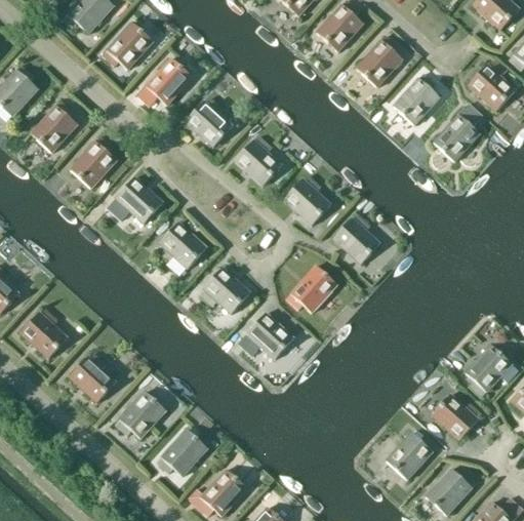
[(75,30),(79,25),(88,33),(114,4),(109,0),(78,0),(67,13),(68,13),(63,18),(75,30)]
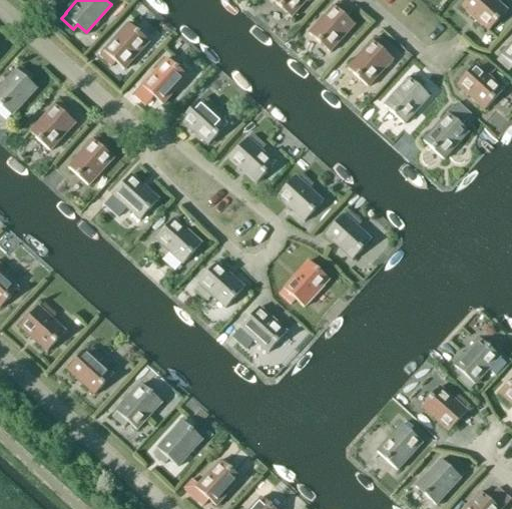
[(275,0),(292,15),(305,0),(275,0)]
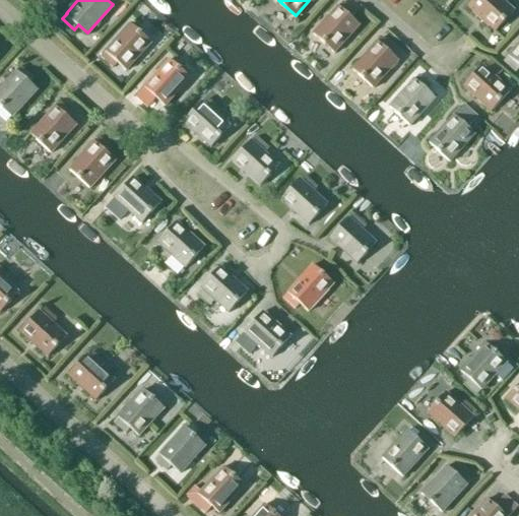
[(351,14),(355,9),(344,0),(342,0),(339,3),(314,31),(334,50),(360,22),(351,14)]
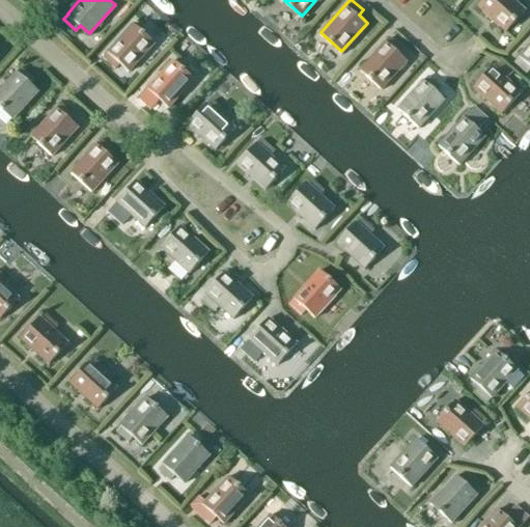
[(480,0),(477,4),(506,29),(526,8),(517,0),(480,0)]
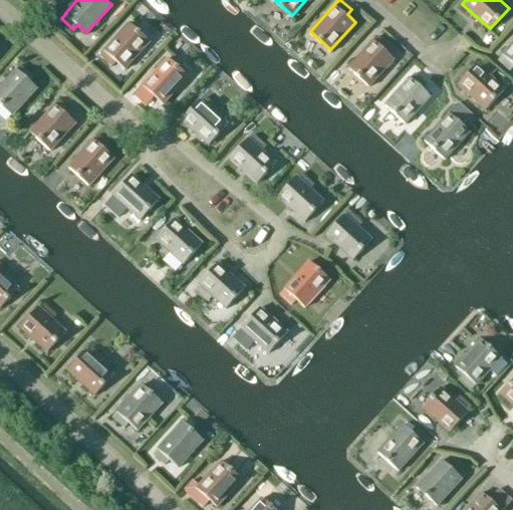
[(111,64),(116,59),(124,67),(150,39),(130,20),(104,48),(100,53),(111,64)]
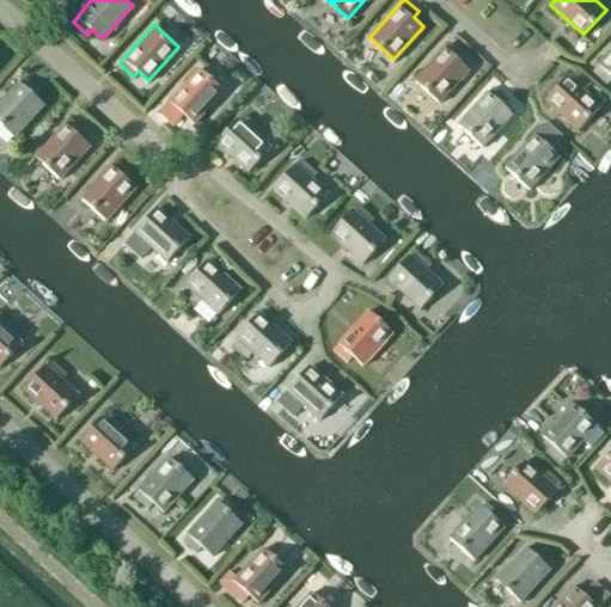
[(459,59),(464,53),(451,40),(445,46),(415,78),(440,100),(470,68),(459,59)]
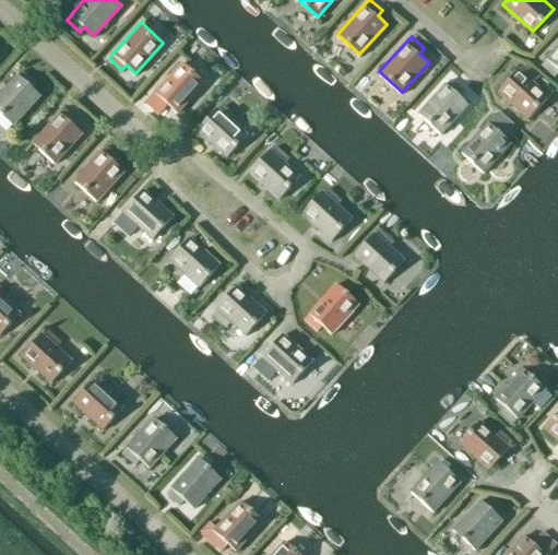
[(557,44),(546,57),(547,57),(542,62),(555,74),(557,71),(557,44)]
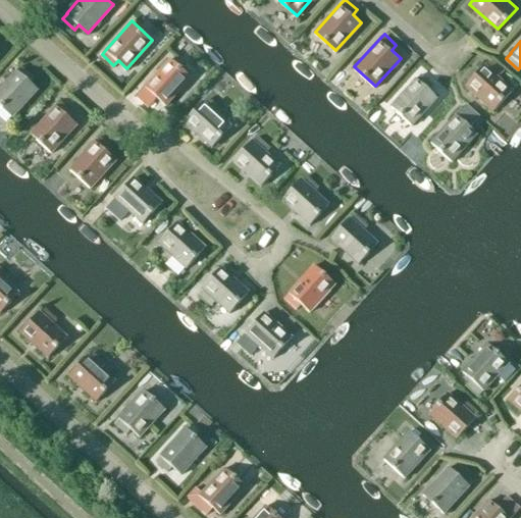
[(153,101),(157,96),(166,103),(192,75),(170,56),(145,85),(141,90),(153,101)]
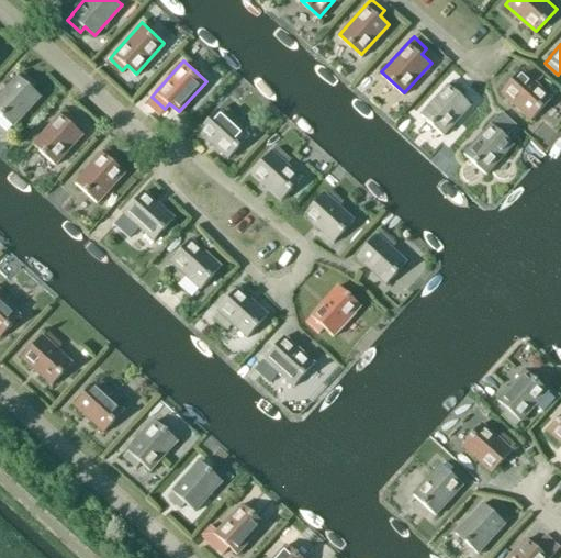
[(522,68),(501,90),(531,118),(551,95),(537,81),(541,76),(528,64),(524,69),(522,68)]
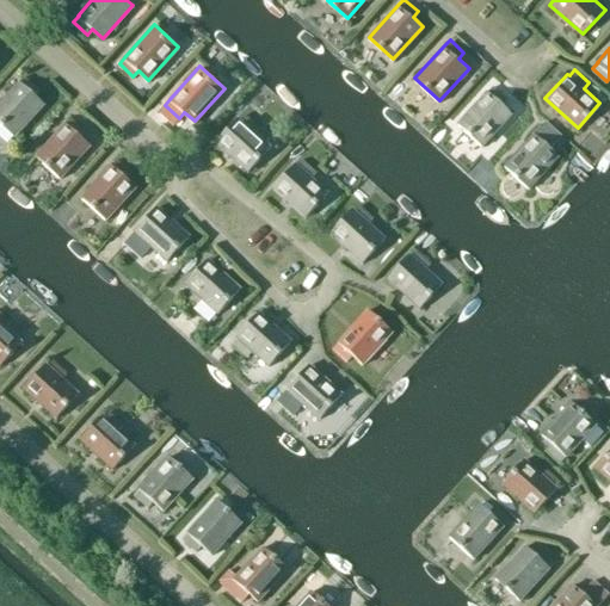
[(35,93),(39,87),(25,74),(20,80),(19,80),(0,100),(0,121),(14,135),(44,101),(35,93)]
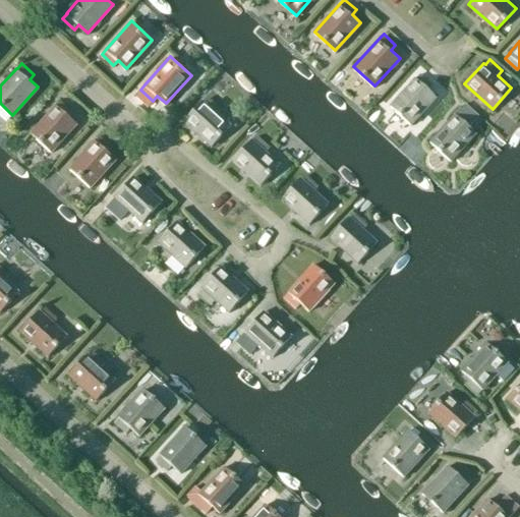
[(427,88),(432,82),(420,71),(416,76),(415,76),(390,104),(411,123),(437,95),(427,88)]
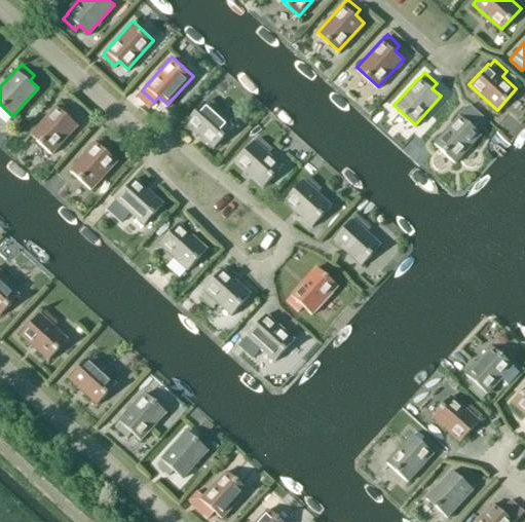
[(204,100),(185,121),(214,147),(233,125),(219,112),(223,108),(211,97),(207,102),(204,100)]
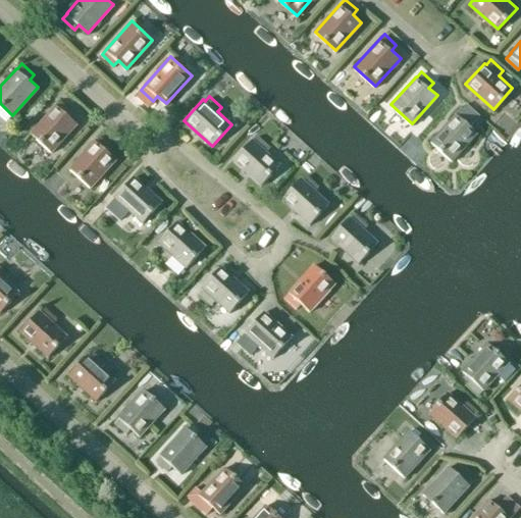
[(68,114),(72,110),(60,99),(56,104),(31,132),(51,151),(76,122),(68,114)]
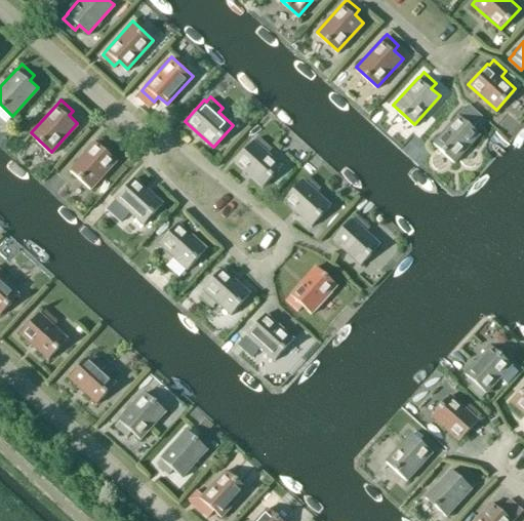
[(458,113),(434,142),(454,160),(480,132),(472,125),(482,115),(469,103),(459,114),(458,113)]
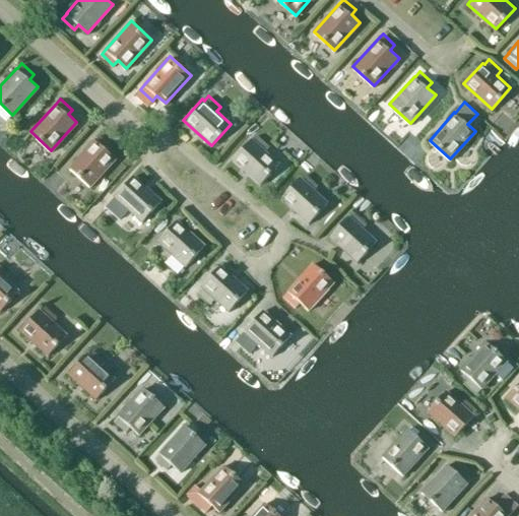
[(107,149),(112,145),(100,134),(94,139),(94,138),(69,167),(90,186),(116,157),(107,149)]
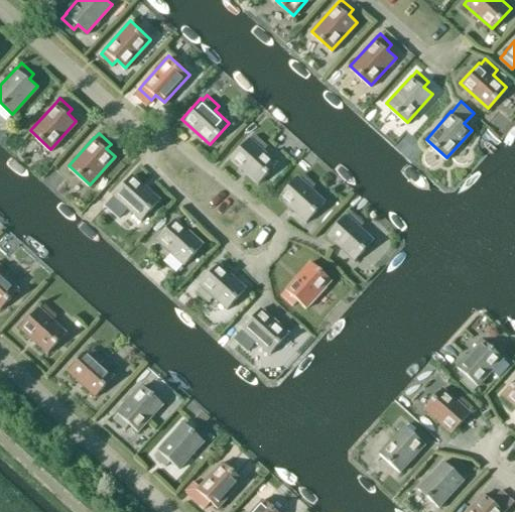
[(249,136),(231,157),(258,182),(277,161),(263,148),(267,144),(255,133),(251,138),(249,136)]
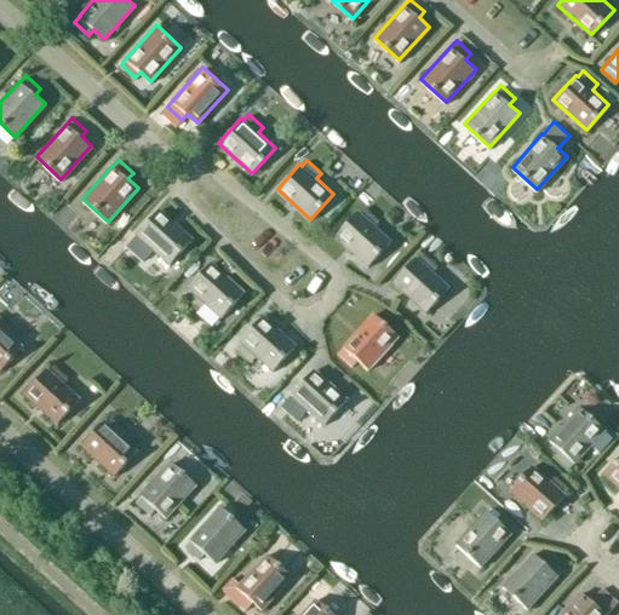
[(357,210),(334,235),(368,265),(391,240),(374,225),(379,219),(365,206),(360,212),(357,210)]
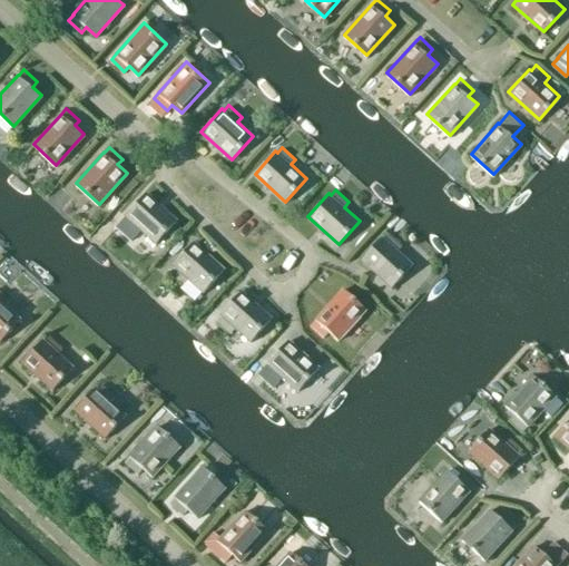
[(136,233),(141,227),(156,242),(177,218),(147,191),(126,214),(128,216),(123,221),(136,233)]
